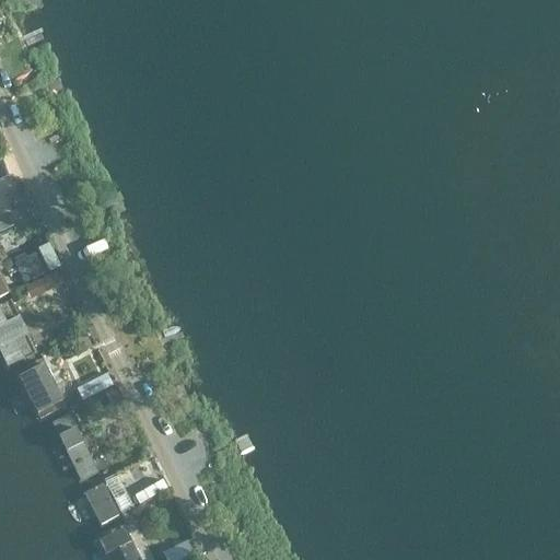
[(4,197),(12,213),(28,206),(20,189),(4,197)]
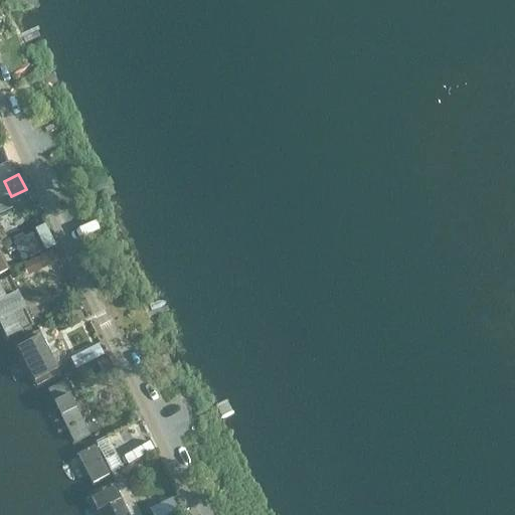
[(13,238),(22,258),(42,247),(33,229),(13,238)]
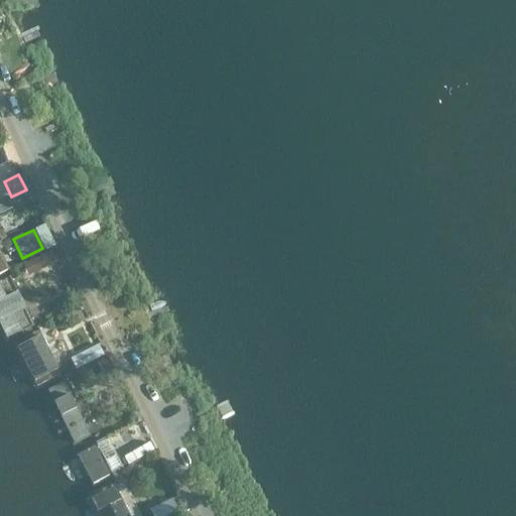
[(24,262),(30,273),(58,259),(52,248),(24,262)]
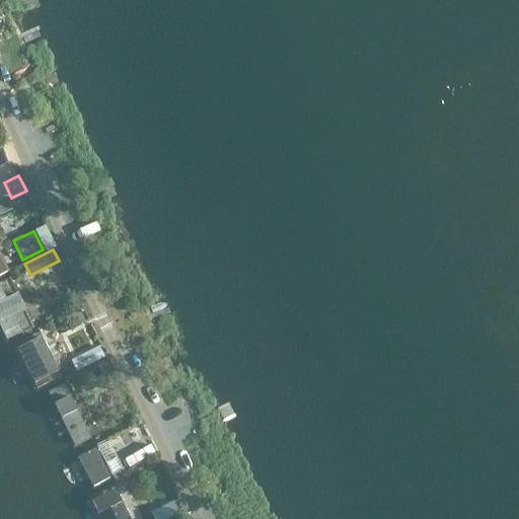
[(0,280),(11,275),(0,251),(0,280)]
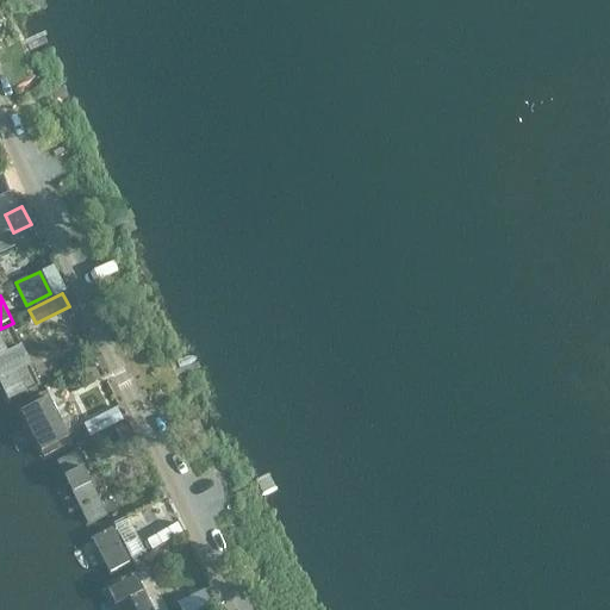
[(45,388),(14,324),(0,330),(0,386),(10,405),(45,388)]
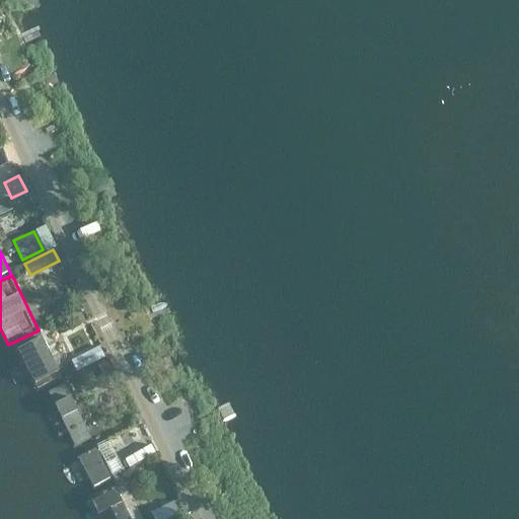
[(64,380),(40,334),(12,348),(35,394),(64,380)]
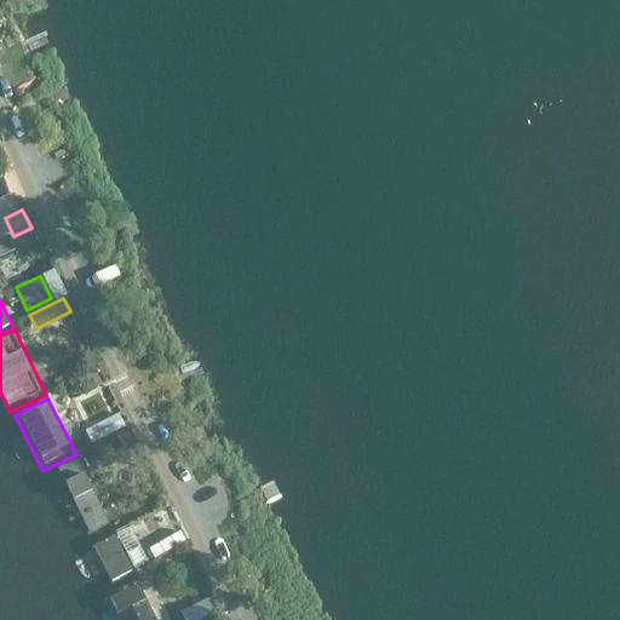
[(85,428),(92,442),(125,425),(119,411),(85,428)]
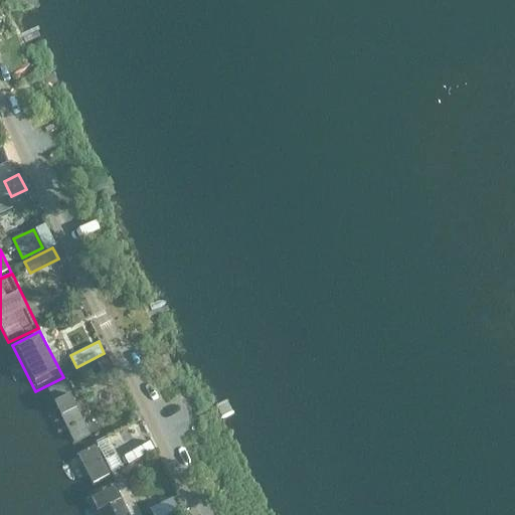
[(46,390),(74,449),(93,441),(64,382),(46,390)]
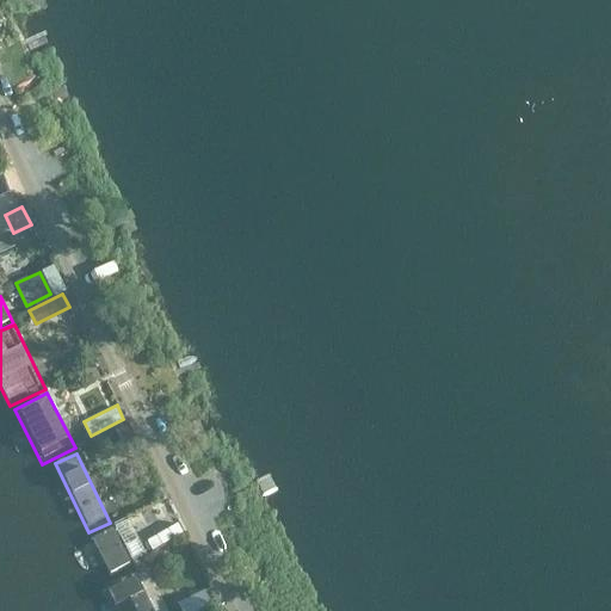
[(133,565),(113,526),(90,538),(109,576),(133,565)]
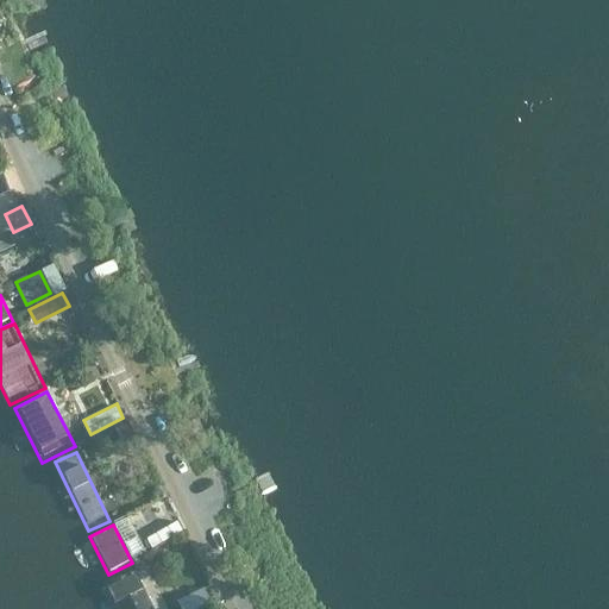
[(118,578),(132,608),(154,608),(136,570),(118,578)]
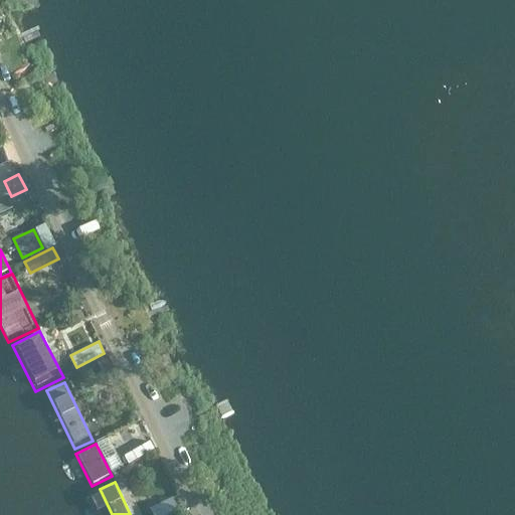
[(149,507),(152,514),(167,514),(179,509),(173,496),(149,507)]
